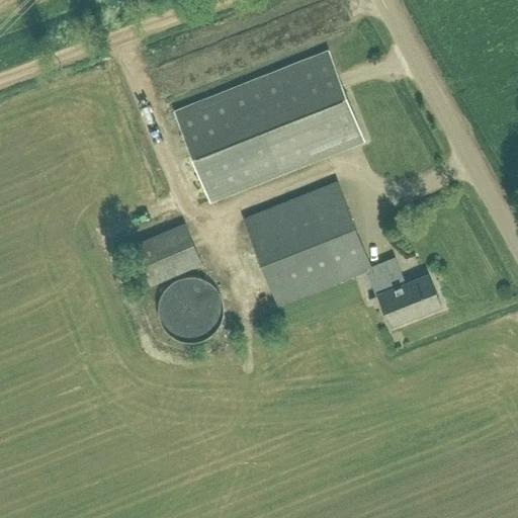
[(365,140),(330,51),(176,111),(211,201),(365,140)]
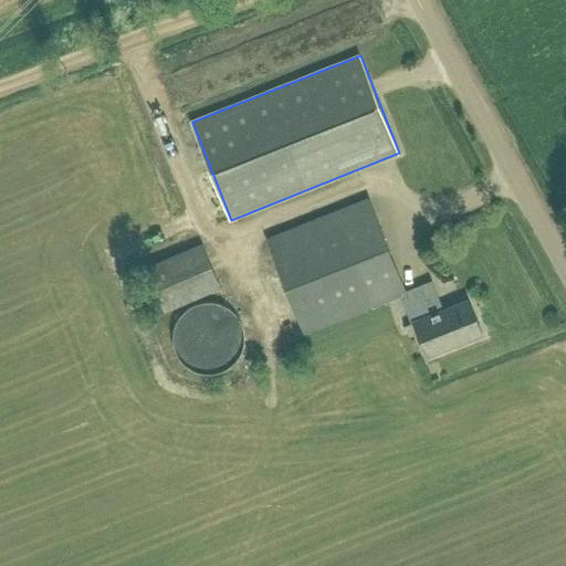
[(406,291),(369,198),(268,238),(305,333),(400,295),(412,324),(415,324),(427,355),(483,334),(470,301),(443,311),(432,281),(406,291)]
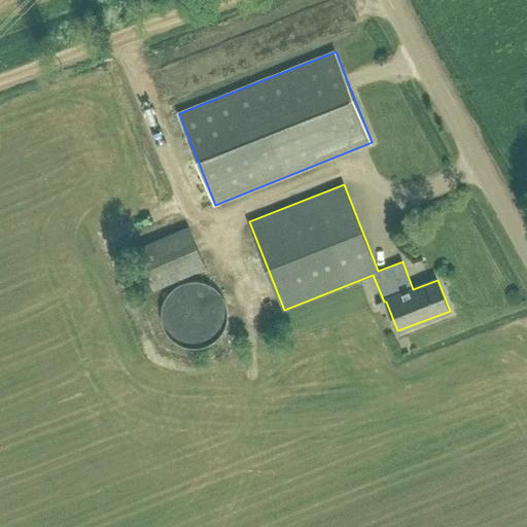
[(207,269),(189,226),(138,248),(155,290),(207,269)]
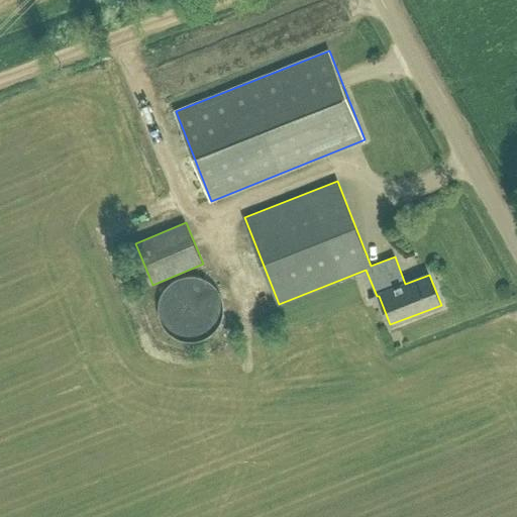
[(117,242),(115,229),(102,231),(104,244),(117,242)]
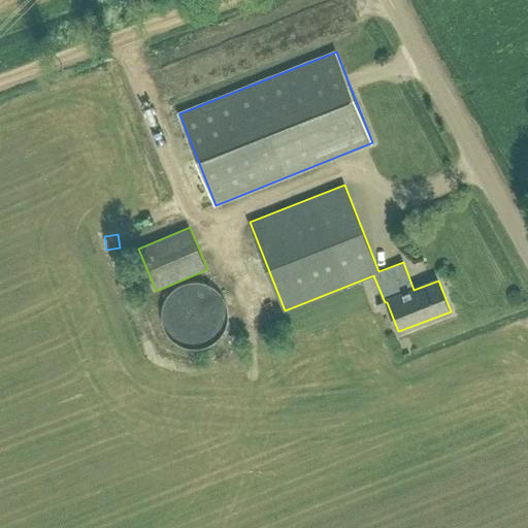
[(163,314),(163,316),(163,317),(163,318),(163,319),(163,320),(163,321),(164,322),(164,323),(164,324),(165,325),(165,326),(165,327),(166,328),(166,330),(167,331),(168,332),(168,333),(169,334),(170,335),(170,336),(171,337),(172,338),(173,339),(174,339),(174,340),(175,341),(176,341),(177,342),(178,343),(179,343),(180,344),(182,344),(183,345),(184,345),(185,347),(186,347),(187,347),(188,348),(189,348),(190,348),(192,348),(193,348),(194,348),(195,348),(196,348),(197,348),(198,348),(199,348),(200,348),(202,348),(203,348),(204,348),(205,347),(206,347),(207,347),(208,345),(209,345),(210,344),(211,344),(212,343),(213,343),(215,342),(216,341),(217,341),(218,340),(218,339),(219,339),(220,338),(221,337),(221,336),(222,335),(223,334),(223,333),(224,332),(225,331),(226,330),(226,329),(227,327),(227,326),(227,325),(228,324),(228,323),(228,322),(228,321),(229,320),(229,319),(229,318),(229,317),(229,315),(229,314),(229,312),(229,311),(229,310),(228,309),(228,308),(228,307),(228,306),(227,305),(227,304),(227,303),(226,302),(226,300),(225,299),(224,298),(223,297),(223,296),(222,295),(221,294),(221,293),(220,292),(219,291),(218,291),(218,290),(217,289),(216,289),(215,288),(213,287),(212,287),(211,286),(210,286),(209,285),(208,285),(207,284),(206,284),(205,284),(204,283),(203,283),(202,283),(200,283),(199,283),(198,283),(197,283),(196,282),(195,283),(194,283),(193,283),(192,283),(190,283),(189,283),(188,283),(187,284),(186,284),(185,284),(184,285),(183,285),(182,286),(180,286),(179,287),(178,287),(177,288),(176,289),(175,289),(174,290),(174,291),(173,291),(172,292),(171,293),(170,294),(170,295),(169,296),(168,297),(168,298),(167,298),(167,299),(166,300),(166,302),(165,303),(165,304),(165,305),(164,306),(164,307),(164,308),(163,309),(163,310),(163,311),(163,312),(163,314)]
